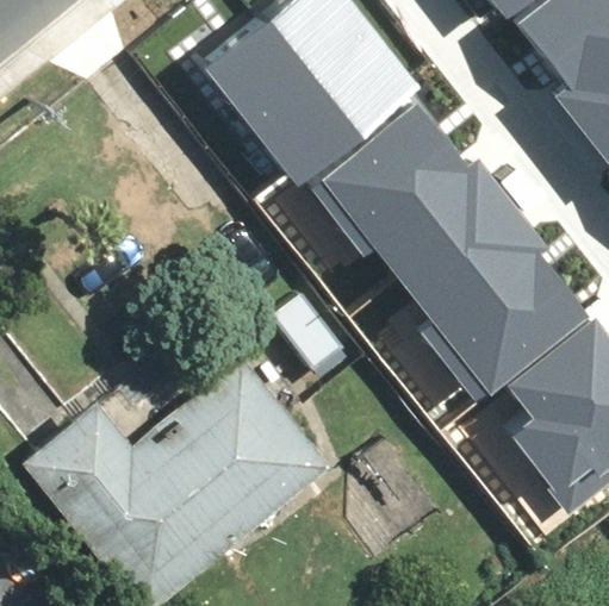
[(281,0),(202,66),(297,182),(417,85),(348,0),(281,0)]
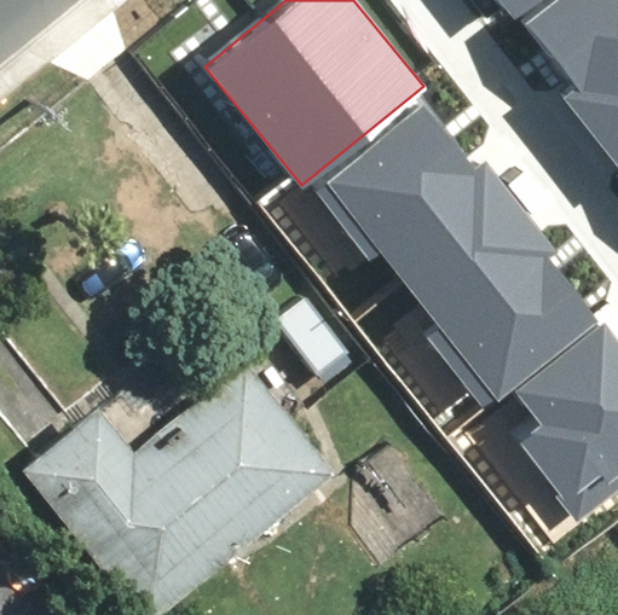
[(501,0),(523,25),(552,0),(501,0)]
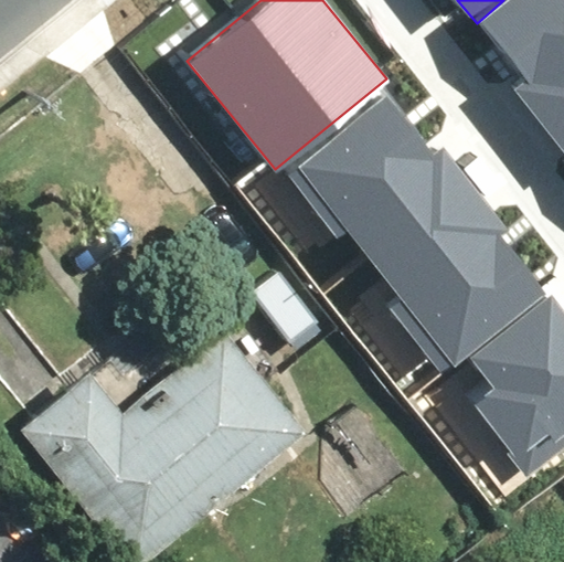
[(563,0),(515,0),(475,33),(522,88),(514,93),(563,154),(563,0)]
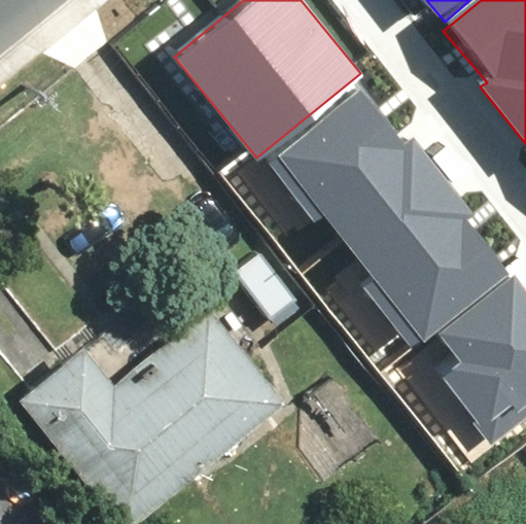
[(364,95),(274,167),(318,223),(326,217),(376,279),(366,286),(416,348),(510,274),(467,220),(472,216),(412,141),(406,145),(364,95)]
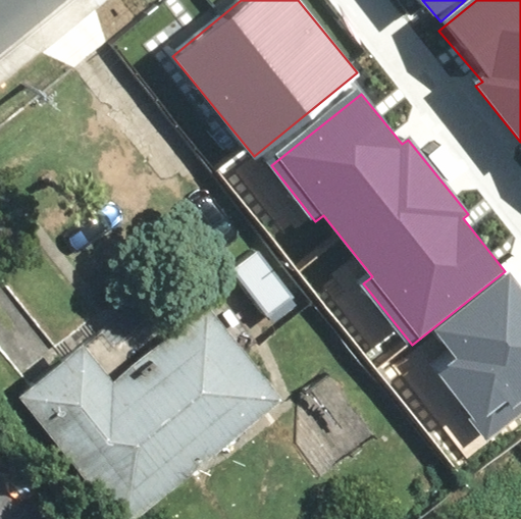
[(454,363),(430,380),(480,446),(520,414),(520,274),(515,267),(429,331),(454,363)]
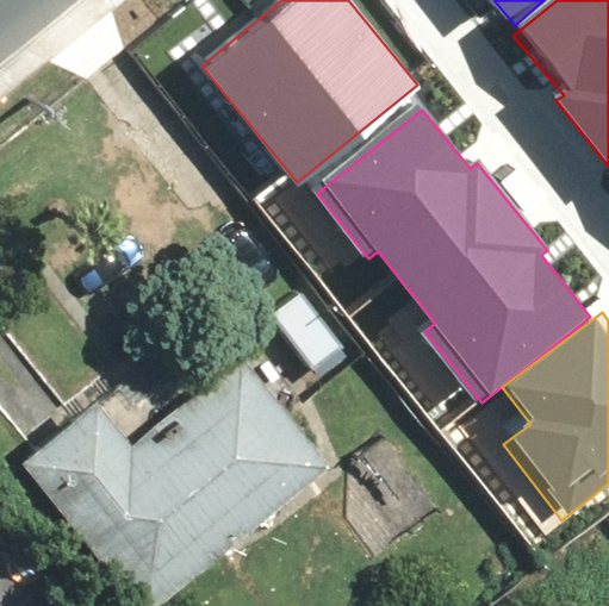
[(134,457),(91,401),(10,461),(117,605),(144,605),(328,469),(246,358),(155,425),(163,436),(134,457)]
